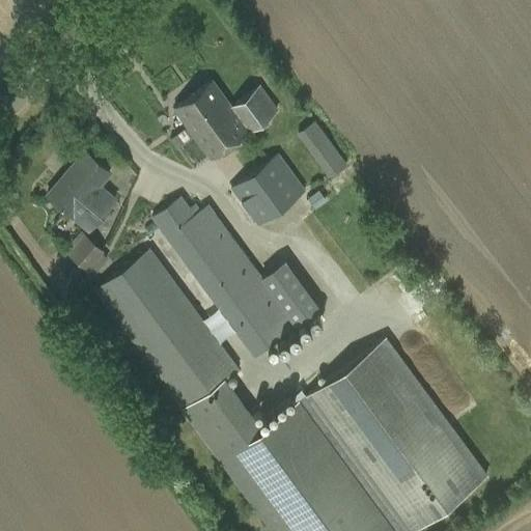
[(210,159),(248,131),(277,112),(258,86),(230,105),(212,81),(173,109),(186,127),(170,138),(177,149),(194,138),(210,159)]
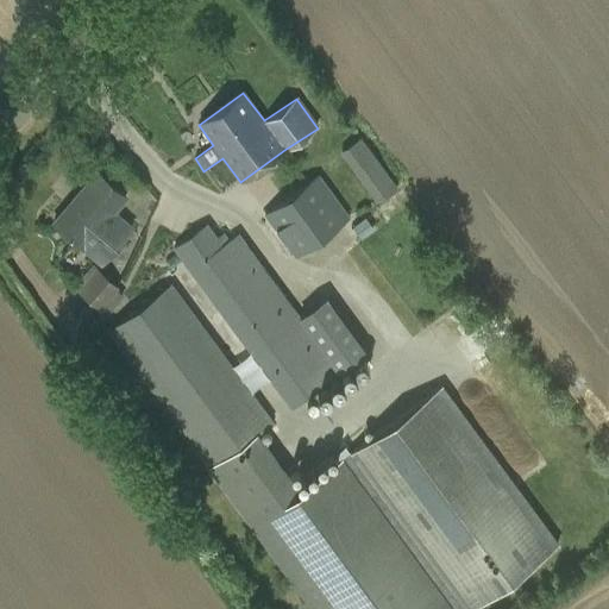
[(380,205),(399,189),(360,139),(340,155),(380,205)]
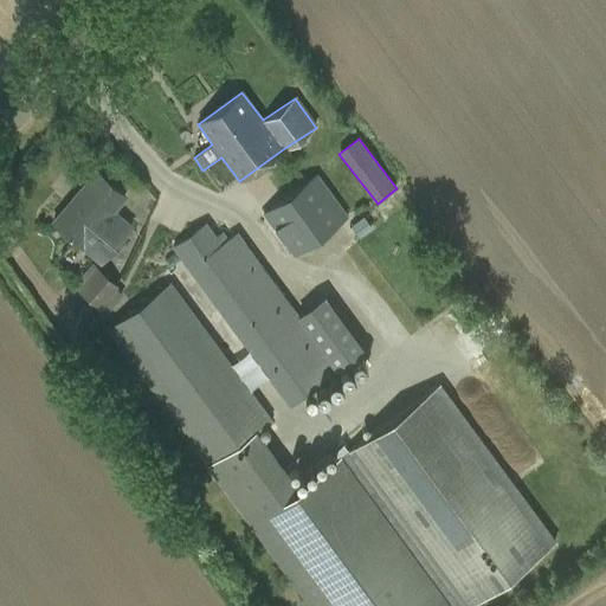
[(113,212),(126,197),(96,172),(53,223),(101,263),(130,227),(113,212)]
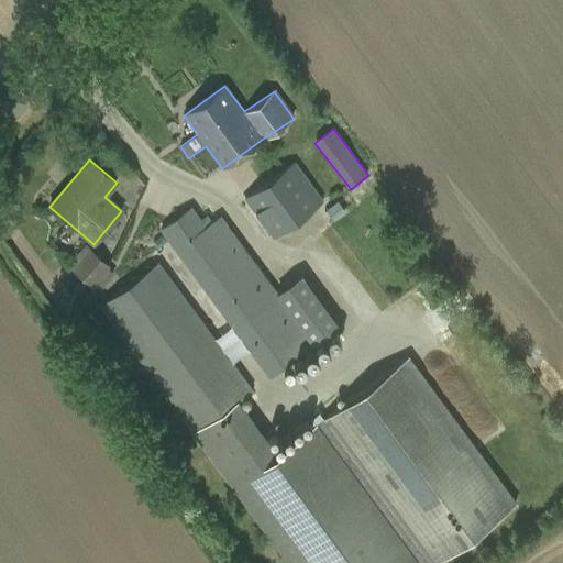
[(274,239),(323,201),(295,162),(243,200),(274,239)]
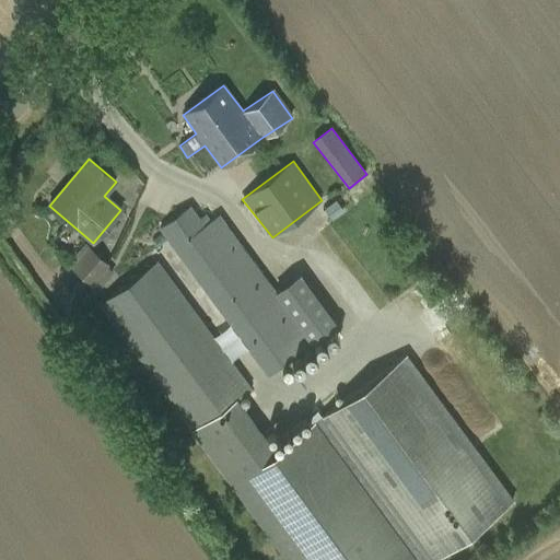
[(311,343),(336,325),(300,273),(276,292),(220,216),(203,223),(190,207),(159,230),(267,377),(311,343)]
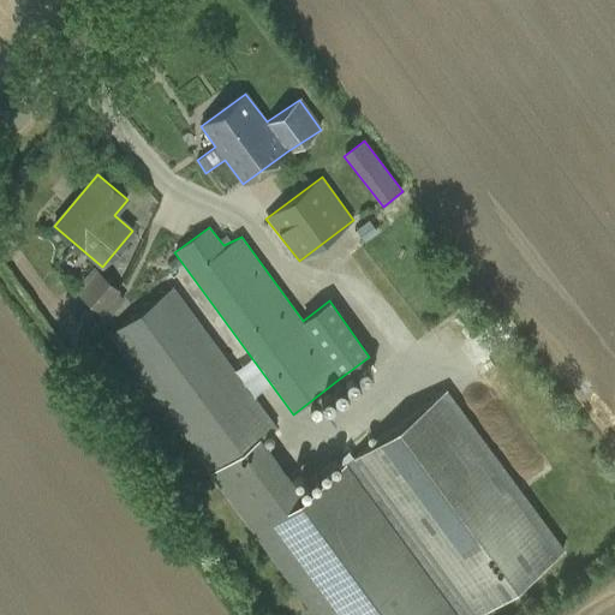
[(78,296),(101,314),(106,318),(125,298),(118,292),(120,291),(99,272),(78,296)]
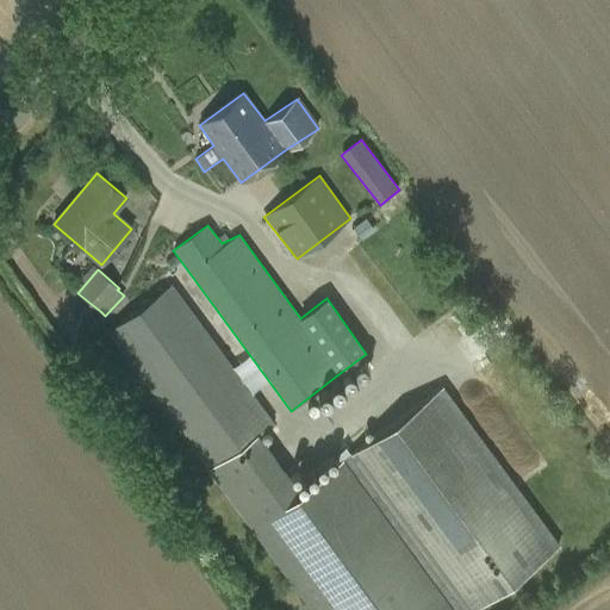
[(209,471),(274,423),(170,285),(106,332),(209,471)]
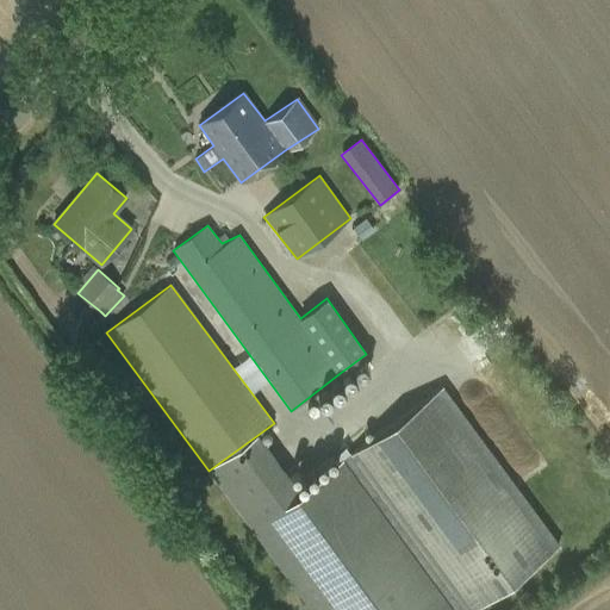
[(443,385),(352,453),(253,527),(313,609),(468,609),(560,543),(443,385)]
